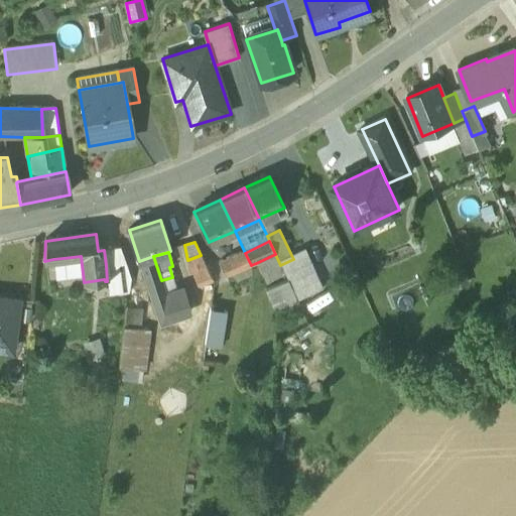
[(245,253),(219,264),(225,276),(251,265),(245,253)]
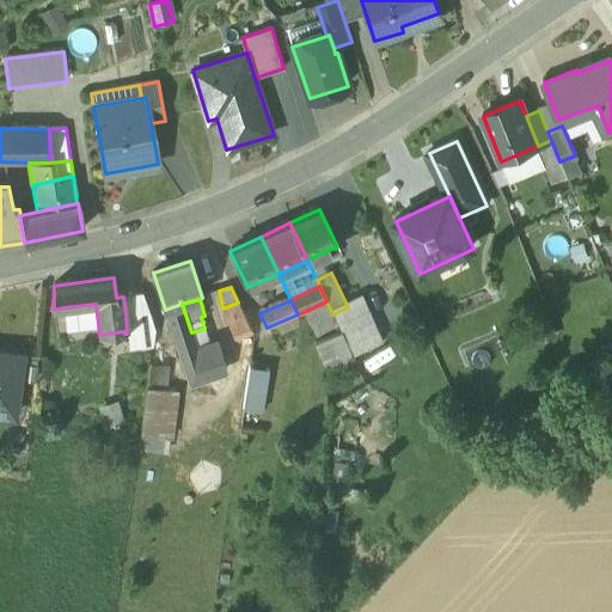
[(383,343),(362,300),(348,307),(332,314),(338,326),(342,334),(353,356),(383,343)]
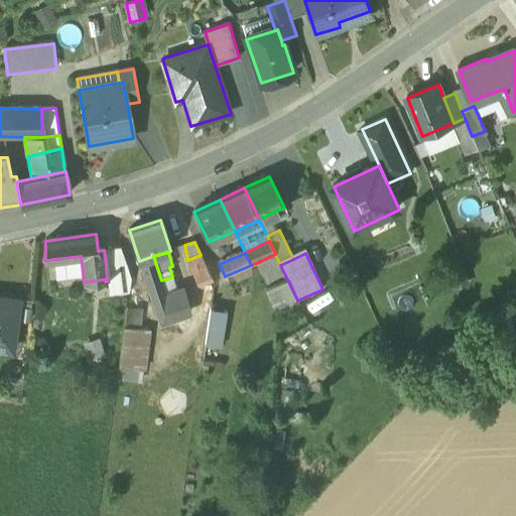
[(275,254),(256,263),(266,284),(285,275),(280,265),(275,254)]
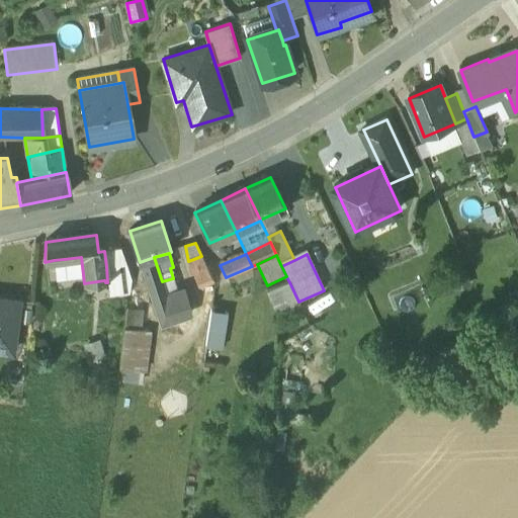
[(188,261),(187,262),(193,275),(207,270),(201,256),(188,261)]
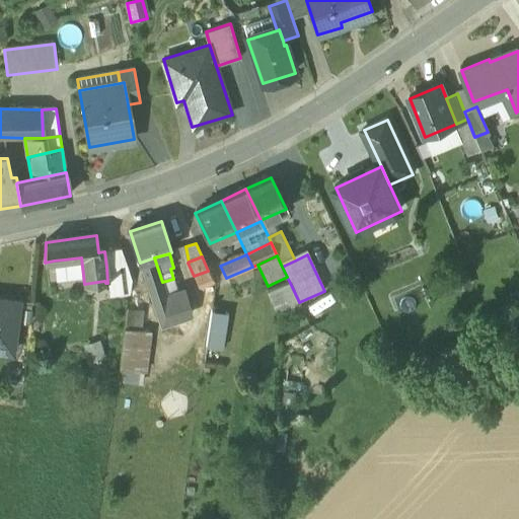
[(81,257),(64,260),(54,261),(56,279),(83,275),(81,257)]
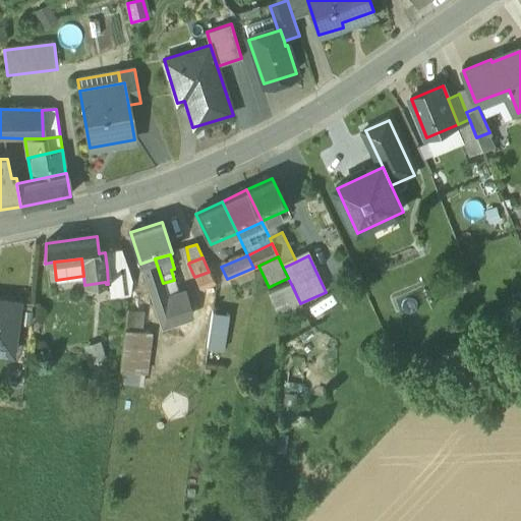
[(155,258),(140,264),(155,306),(168,301),(168,300),(163,283),(155,258)]
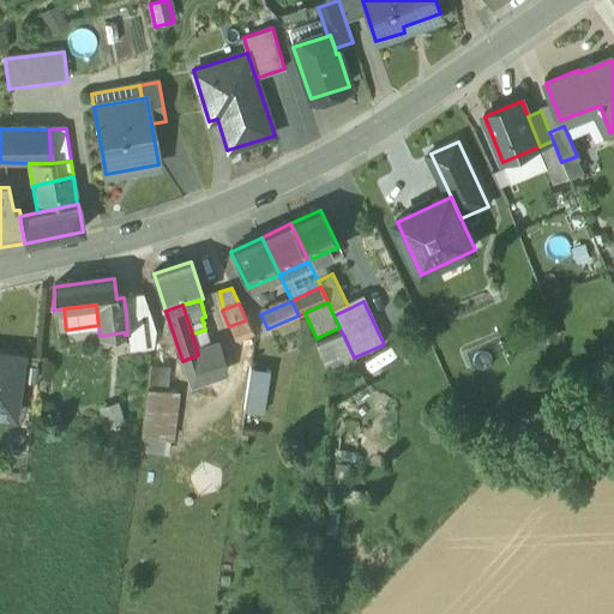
[(149,313),(126,315),(127,335),(126,335),(128,351),(152,348),(155,331),(149,313)]
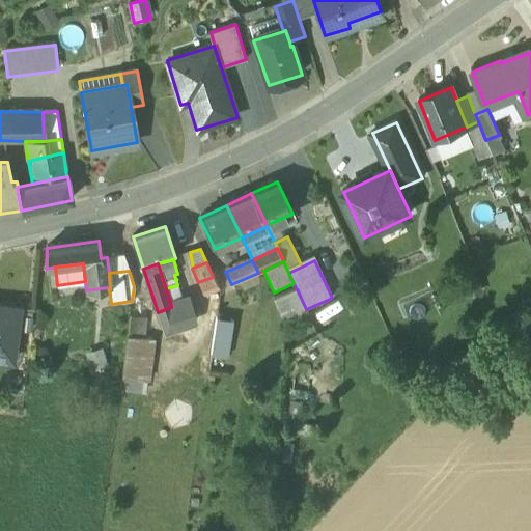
[(213,277),(198,282),(202,292),(205,296),(219,289),(213,277)]
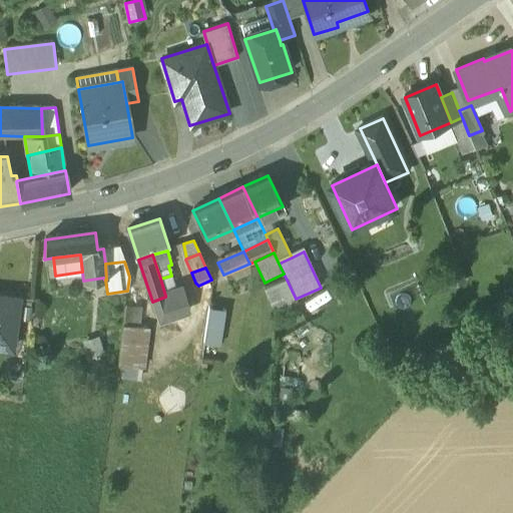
[(461,270),(451,273),(454,284),(455,284),(457,292),(464,289),(462,282),(464,281),(461,270)]
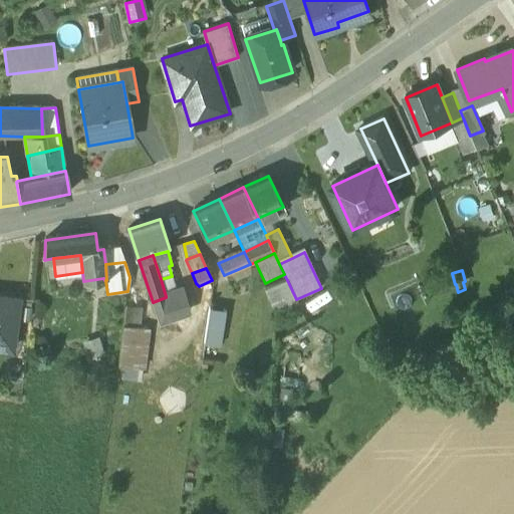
[(287,280),(265,289),(276,313),(298,303),(296,299),(287,280)]
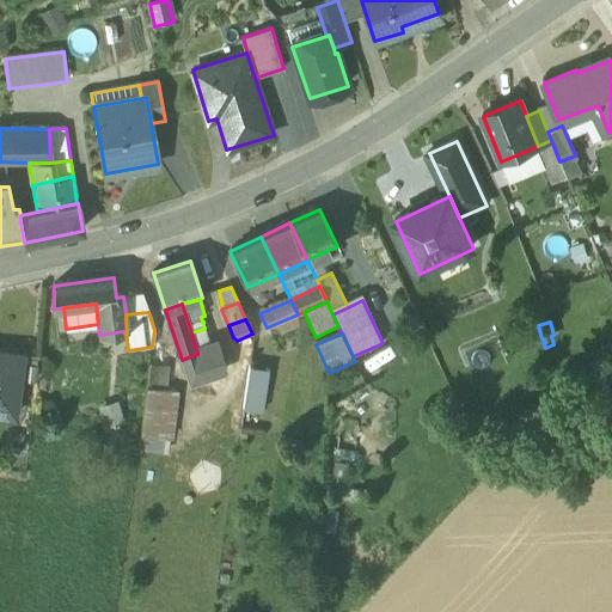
[(218,347),(197,353),(197,354),(182,360),(187,375),(224,363),(218,347)]
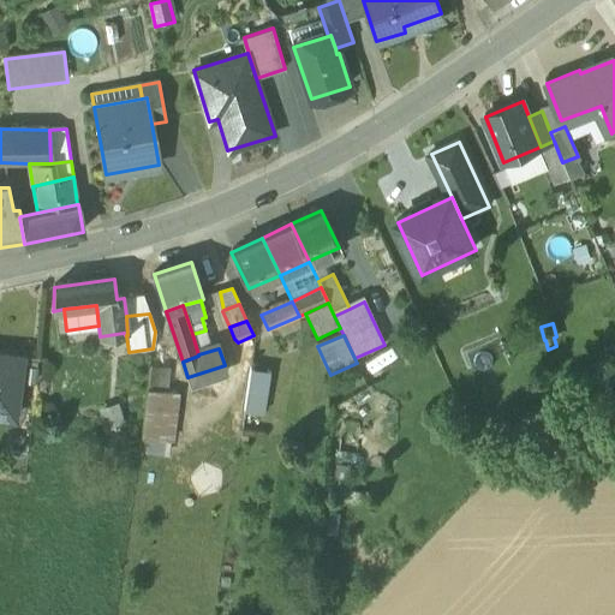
[(22,357),(0,353),(0,416),(15,418),(22,357)]
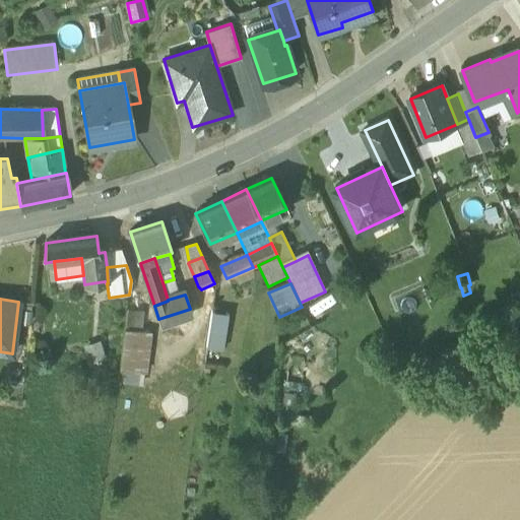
[(29,323),(30,302),(20,302),(19,322),(29,323)]
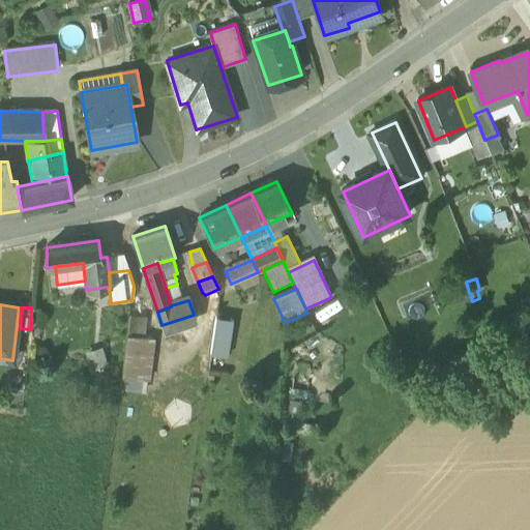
[(194,315),(162,325),(164,331),(195,321),(194,315)]
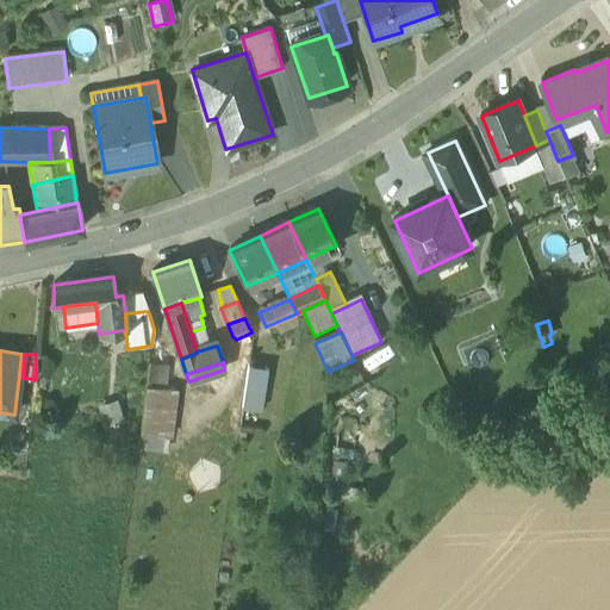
[(167,366),(150,363),(147,386),(165,388),(167,366)]
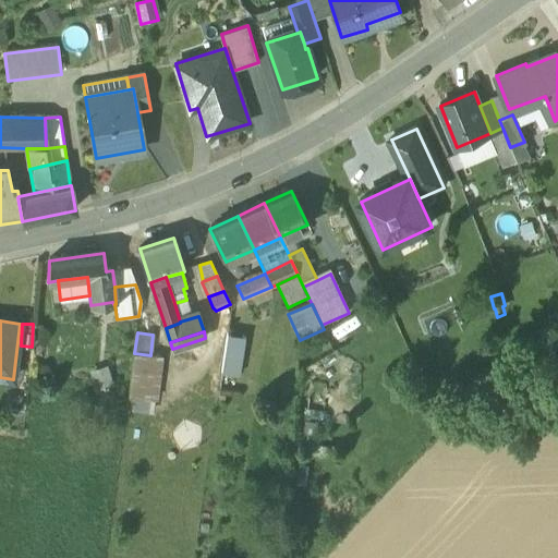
[(245,337),(227,335),(221,374),(240,376),(245,337)]
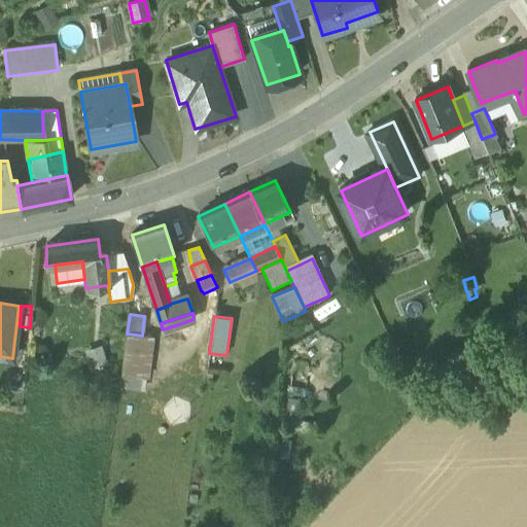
[(142,336),(127,334),(124,359),(147,362),(151,337),(142,336)]
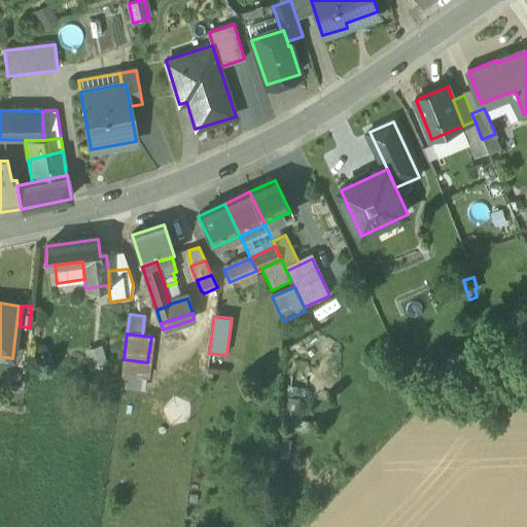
[(147,362),(124,359),(121,376),(145,379),(147,362)]
